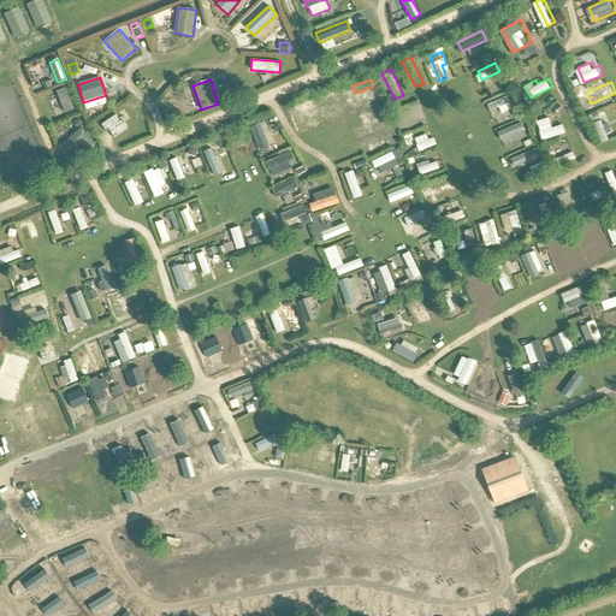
[(353,87),(347,88),(351,106),(359,104),(353,87)]
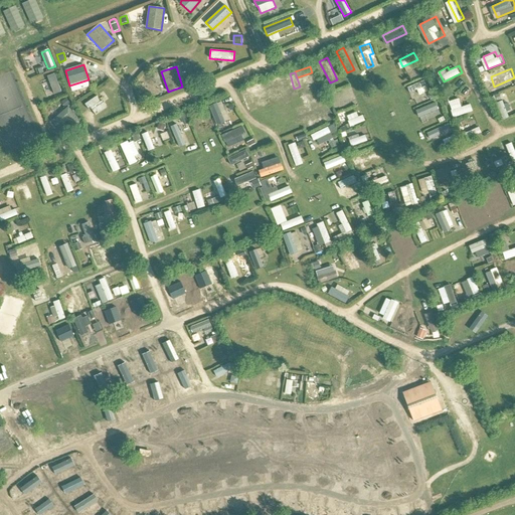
[(54,73),(47,76),(54,95),(61,92),(54,73)]
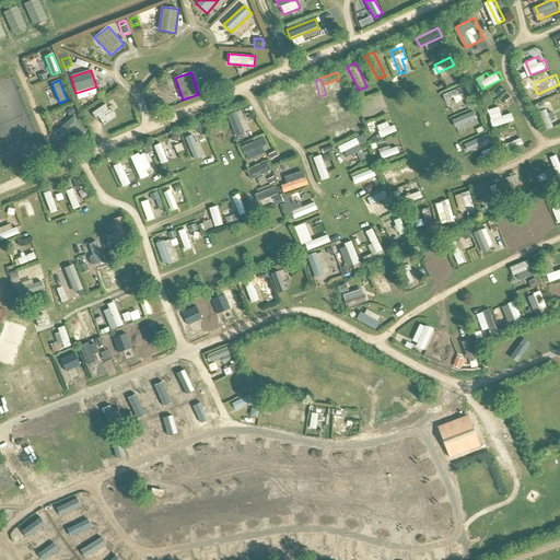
[(328,83),(331,91),(340,89),(337,80),(328,83)]
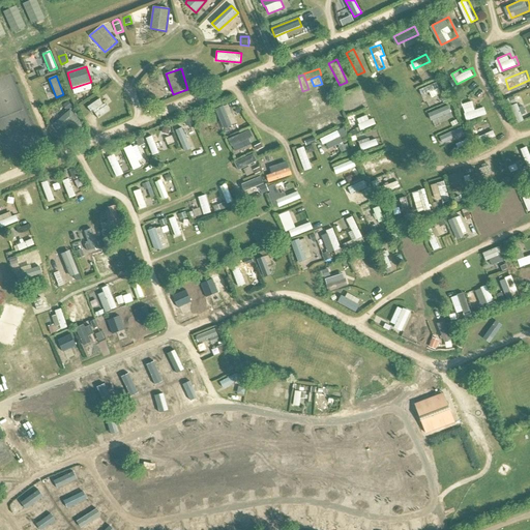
[(419,88),(422,93),(431,89),(434,96),(447,89),(442,77),(419,88)]
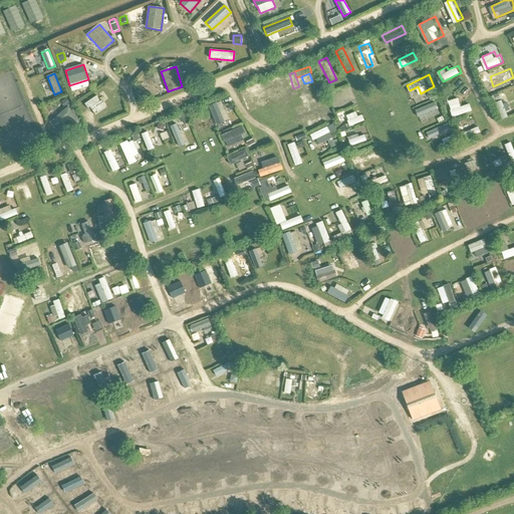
[(272,80),(264,83),(269,100),(278,97),(272,80)]
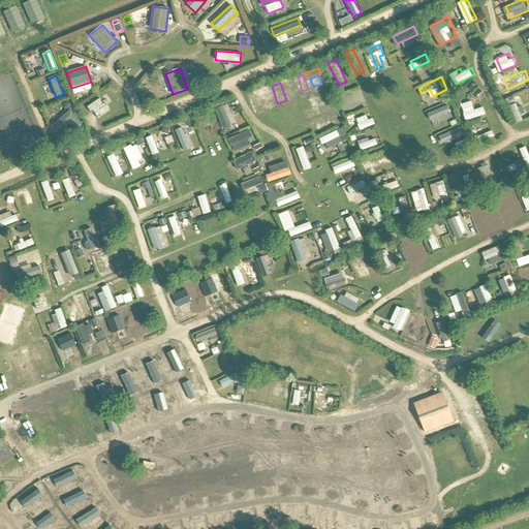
[(99,98),(87,106),(91,113),(93,112),(98,119),(111,111),(106,105),(104,106),(103,104),(99,98)]
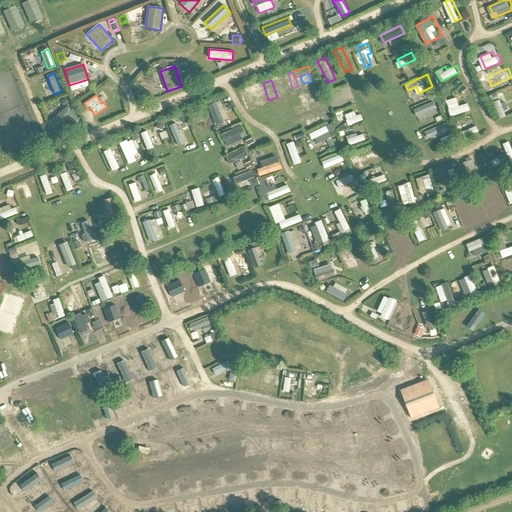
[(341,105),(357,102),(356,95),(339,98),(341,105)]
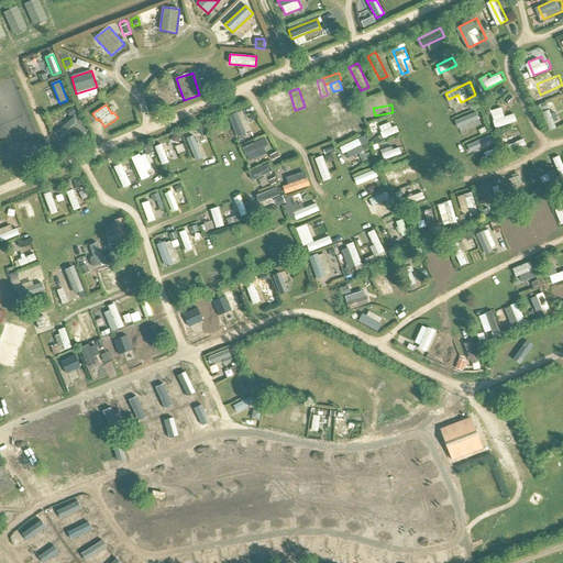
[(550,124),(562,120),(558,106),(545,110),(550,124)]
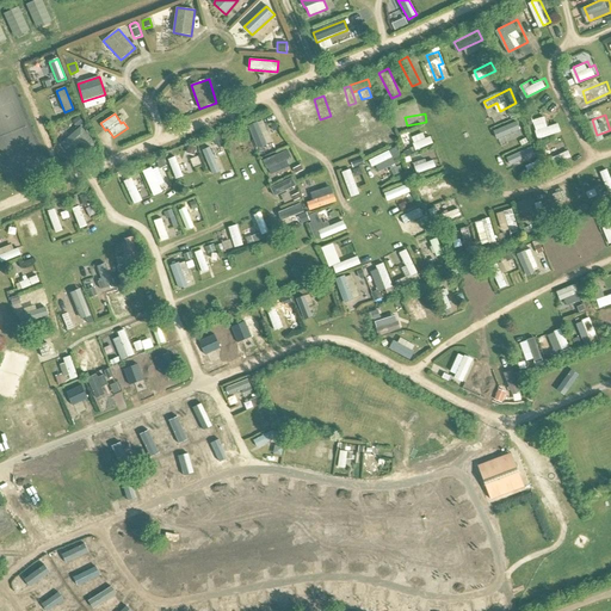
[(251,124),(260,147),(275,141),(265,118),(251,124)]
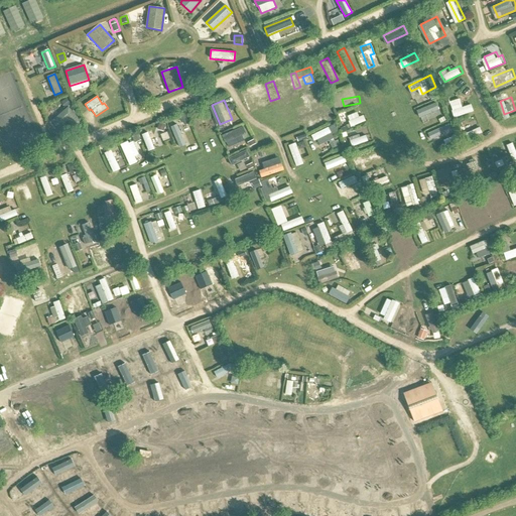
[(418,108),(422,118),(442,110),(438,100),(418,108)]
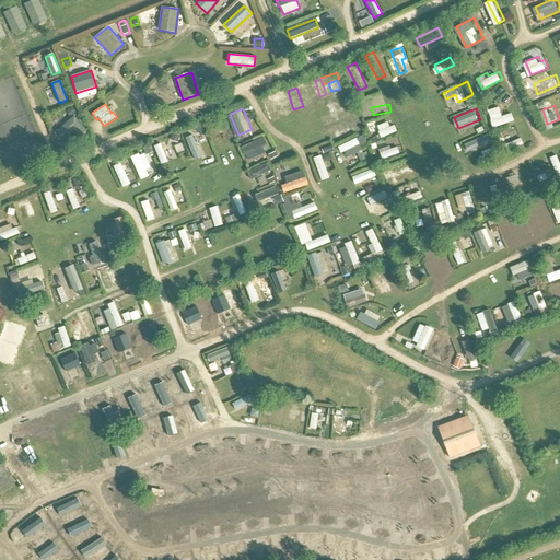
[(496,124),(510,118),(506,112),(493,117),(496,124)]
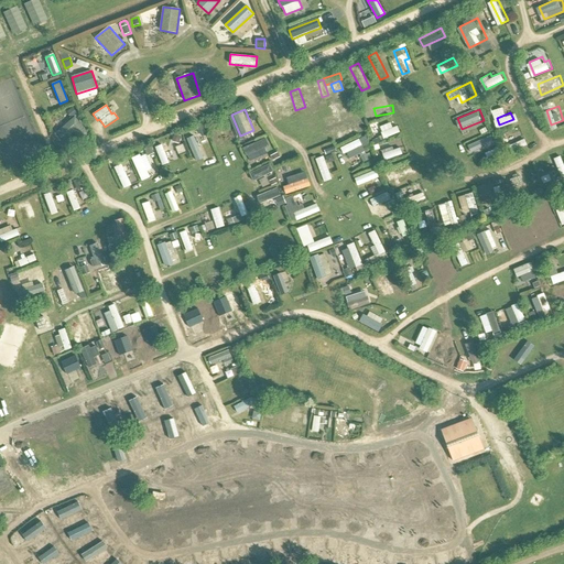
[(75,117),(56,133),(63,141),(74,132),(82,141),(89,134),(75,117)]
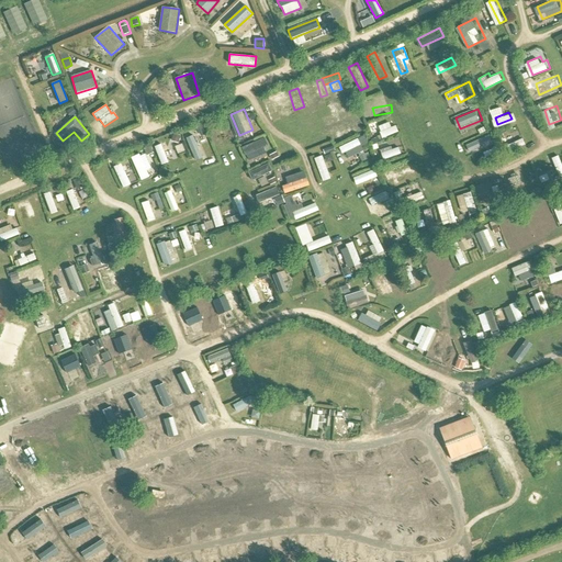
[(398,123),(393,124),(392,120),(380,124),(384,136),(401,130),(398,123)]
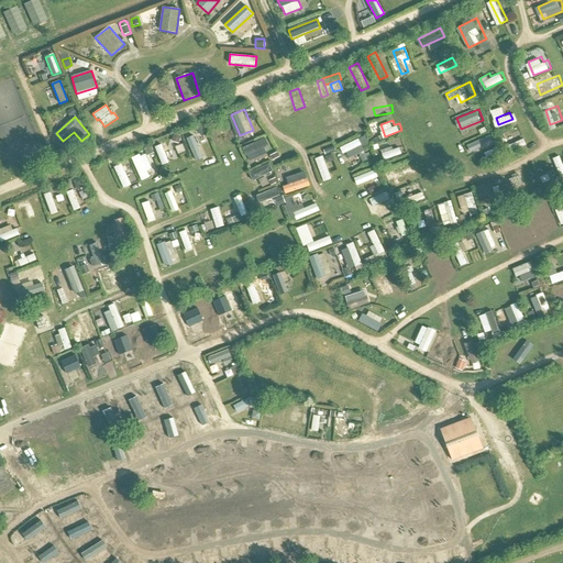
[(212,131),(219,145),(225,143),(220,128),(212,131)]
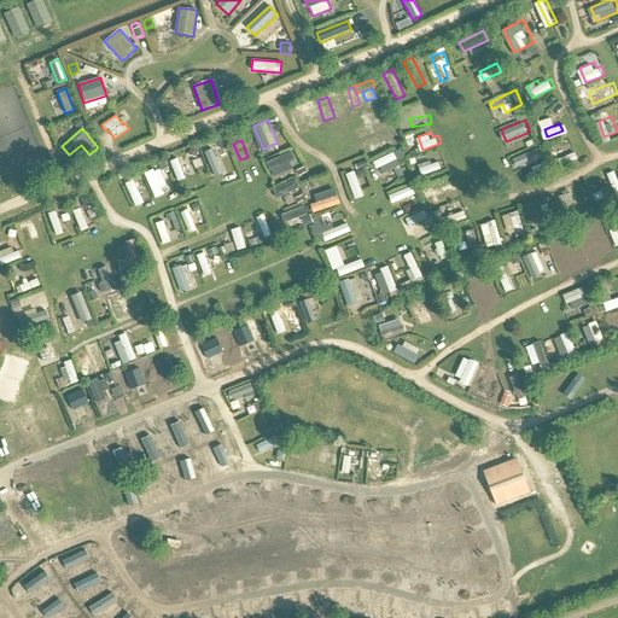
[(413,155),(423,151),(420,145),(410,150),(413,155)]
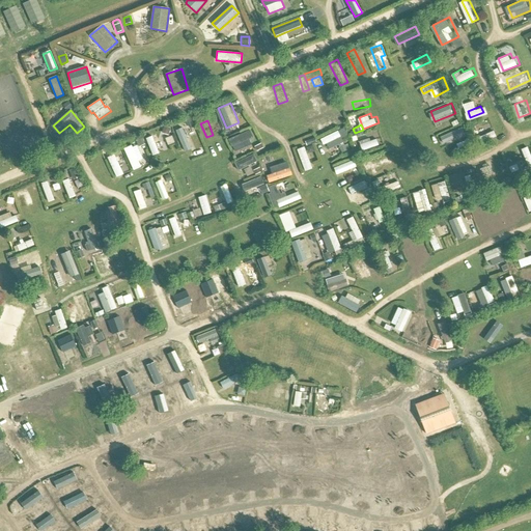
[(450,139),(469,131),(466,124),(447,133),(450,139)]
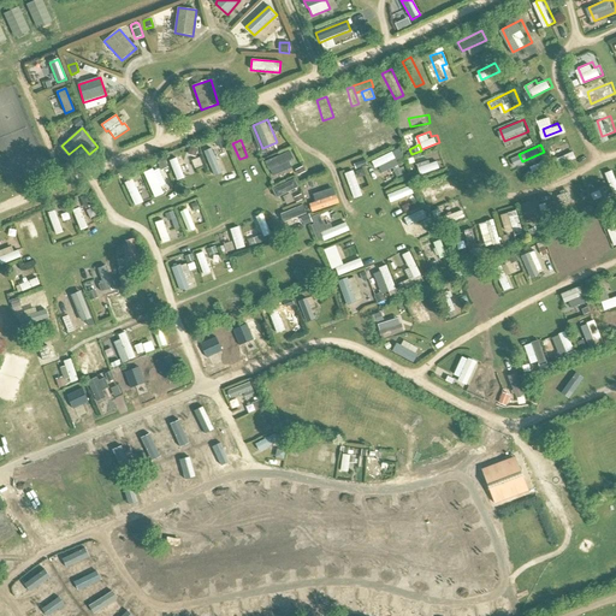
[(215,146),(207,148),(217,173),(224,171),(215,146)]
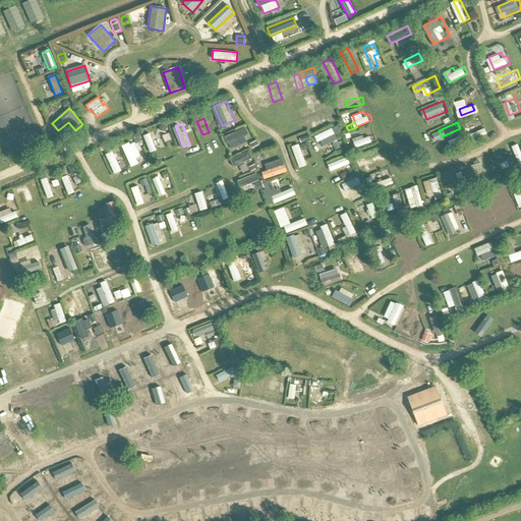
[(159,131),(165,133),(168,126),(161,124),(159,131)]
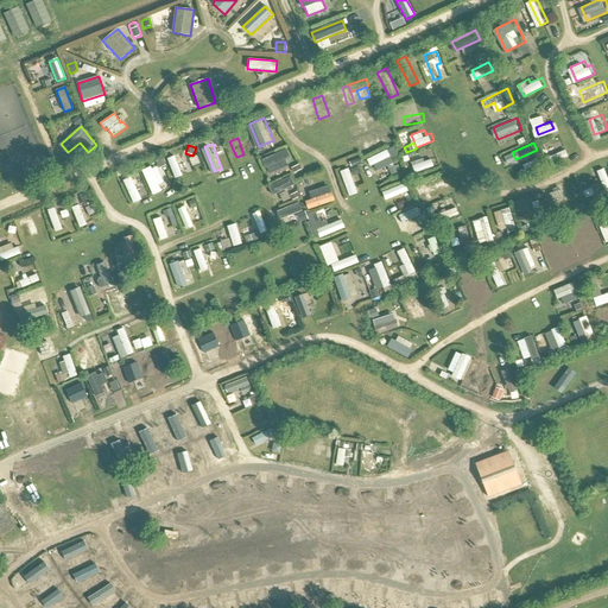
[(267,165),(293,156),(290,146),(264,157),(267,165)]
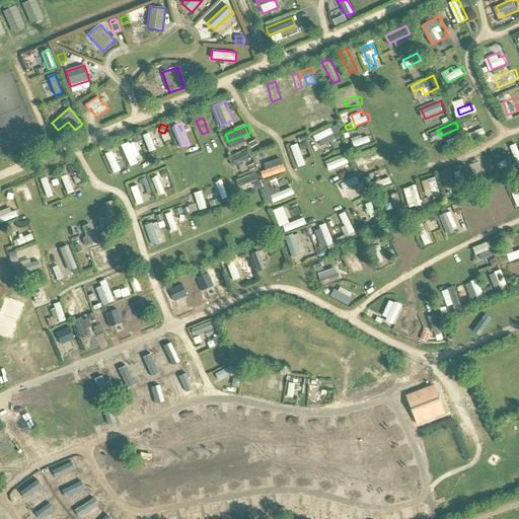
[(472,138),(488,132),(485,126),(469,132),(472,138)]
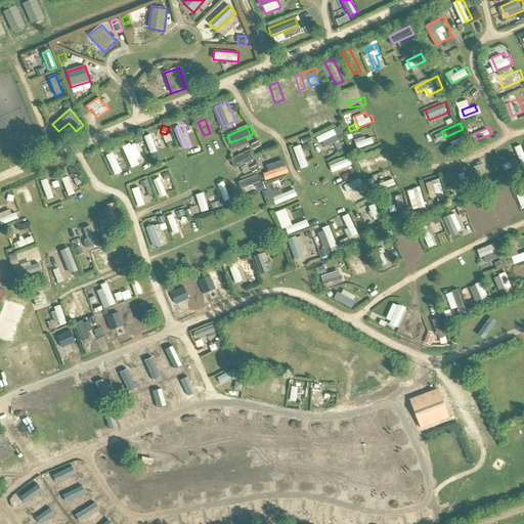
[(320,141),(325,140),(325,143),(339,140),(337,129),(318,133),(320,141)]
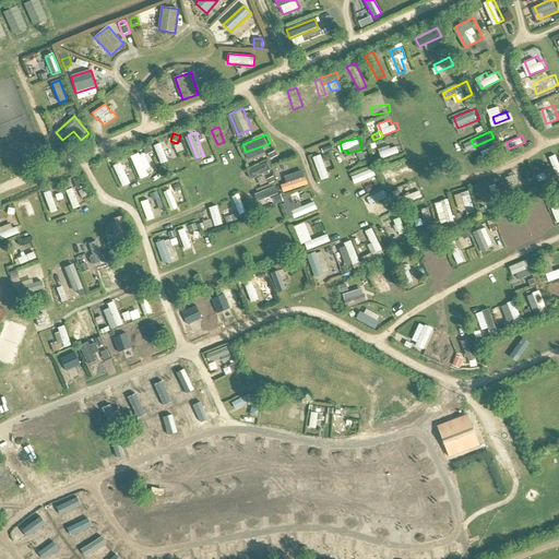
[(163,141),(156,143),(164,162),(170,159),(163,141)]
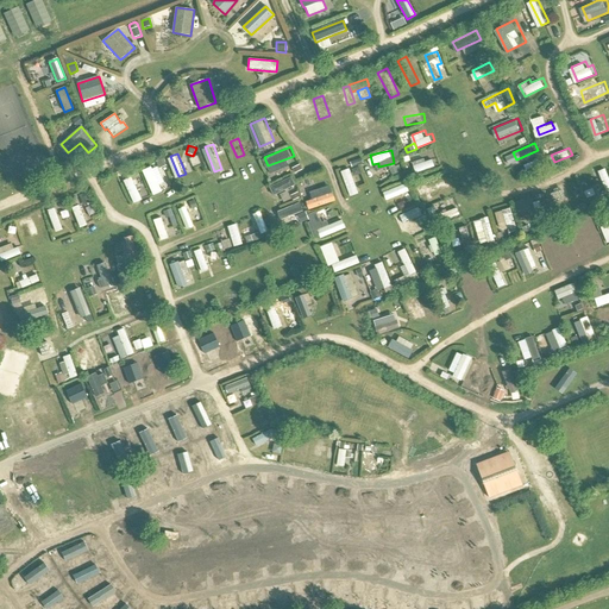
[(414,161),(418,170),(438,164),(435,157),(427,159),(426,156),(414,161)]
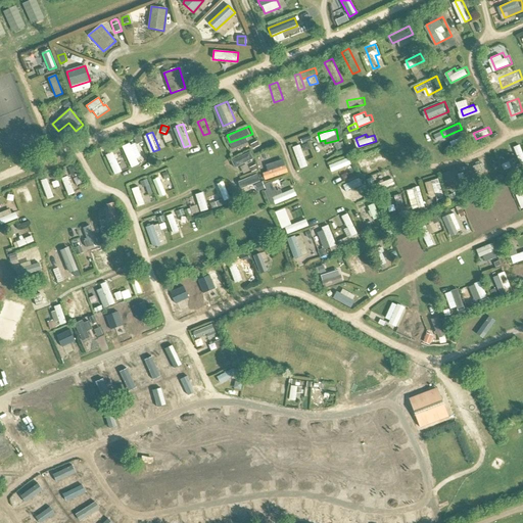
[(134,139),(137,145),(143,142),(140,136),(134,139)]
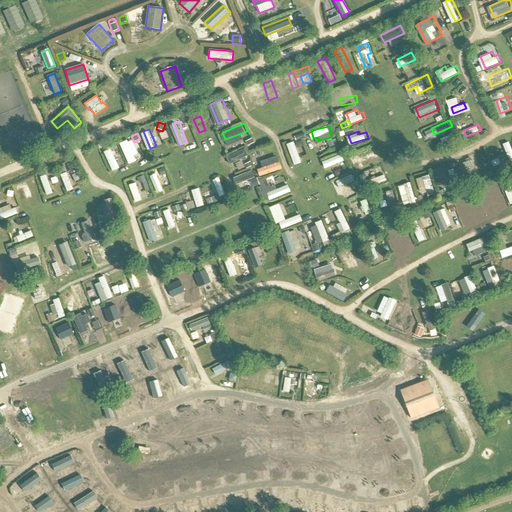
[(289,142),(296,163),(304,161),(296,139),(289,142)]
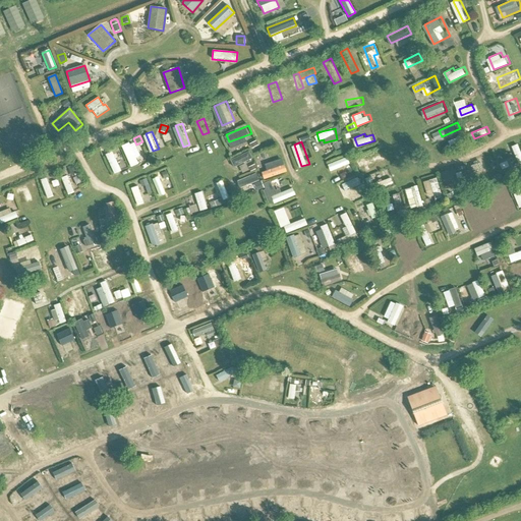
[(236,165),(255,156),(251,149),(233,158),(236,165)]
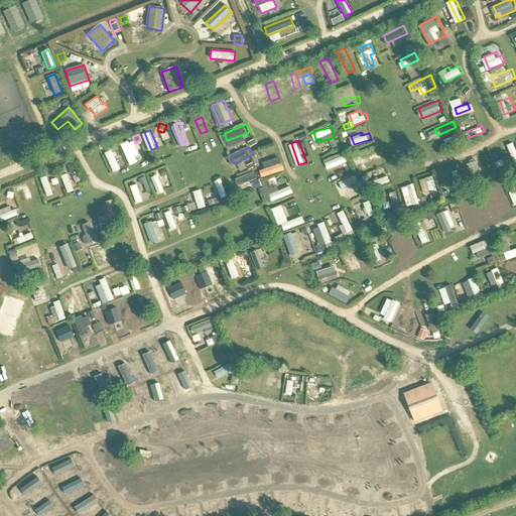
[(115,170),(121,167),(112,149),(106,152),(115,170)]
